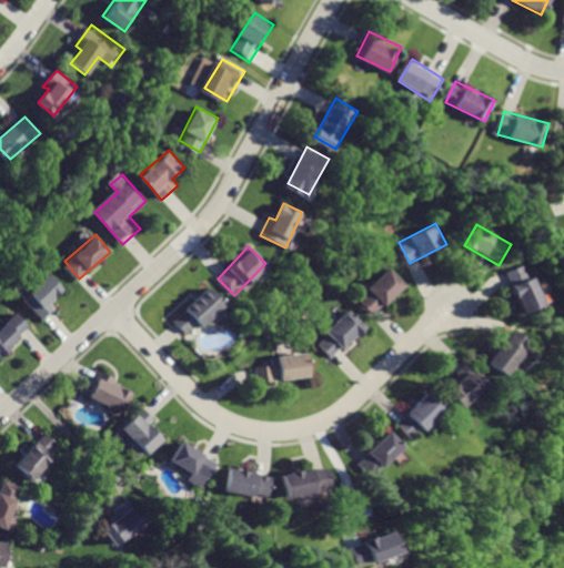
[(507,272),(522,312),(544,304),(530,264),(507,272)]
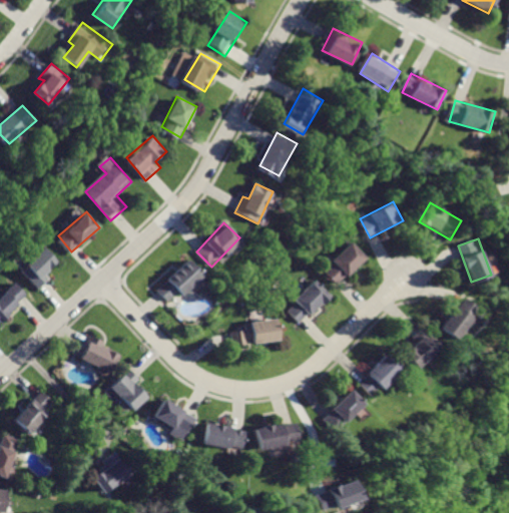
[(354,244),(325,271),(339,286),(368,260),(354,244)]
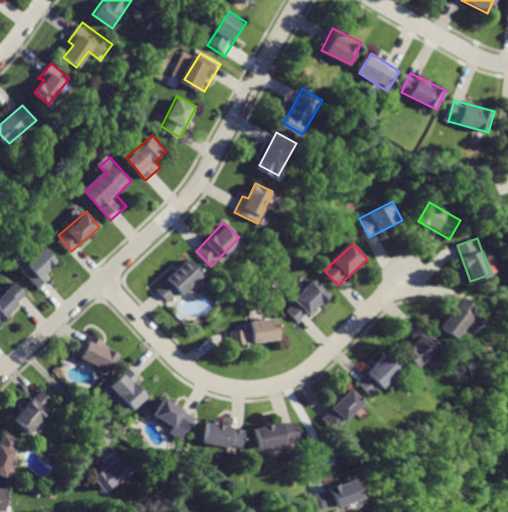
[(46,248),(21,271),(37,289),(53,275),(49,270),(58,262),(46,248)]
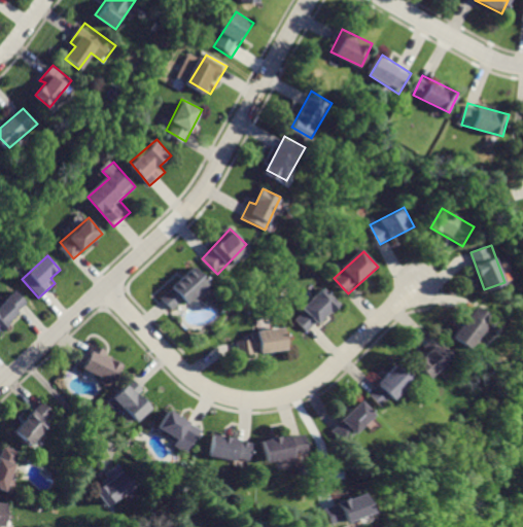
[(192,266),(161,294),(176,311),(207,282),(192,266)]
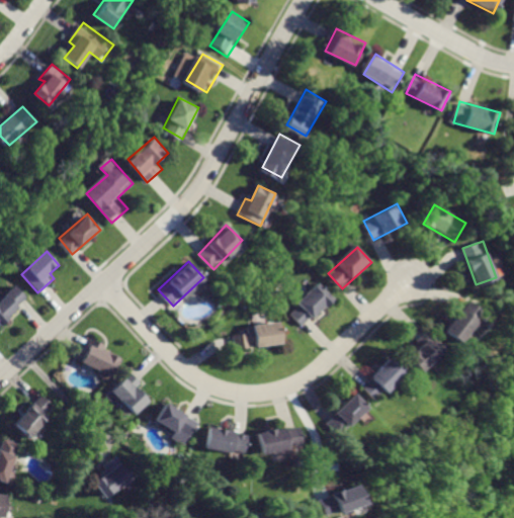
[(13,283),(0,295),(0,324),(1,326),(29,299),(13,283)]
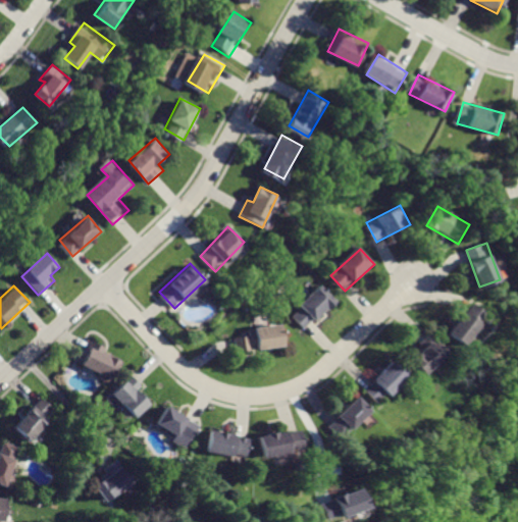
[(321,286),(289,314),(302,330),(334,302),(321,286)]
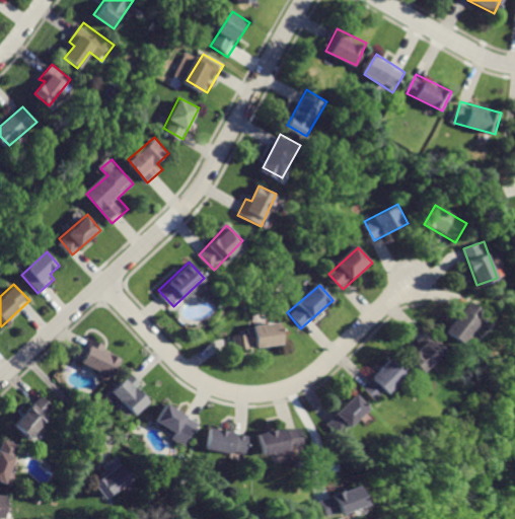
[(470,298),(444,327),(459,342),(486,313),(470,298)]
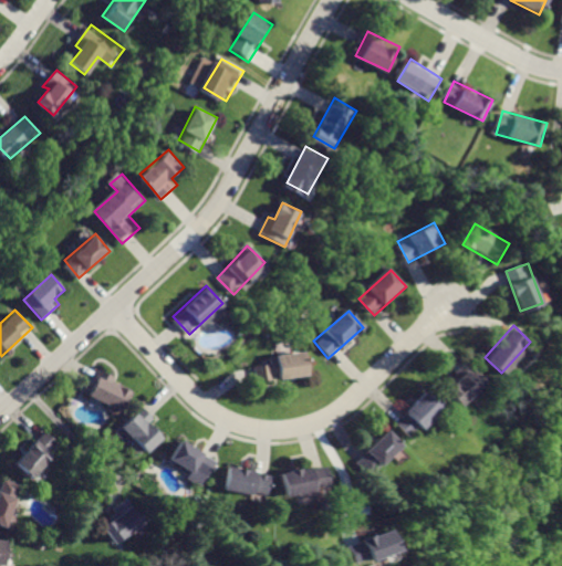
[(250,360),(255,383),(302,375),(299,352),(250,360)]
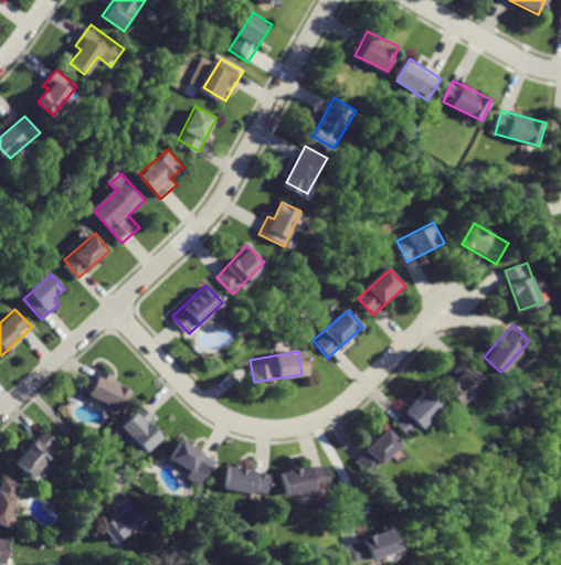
[(442,388),(458,406),(487,380),(466,356),(450,373),(454,377),(442,388)]
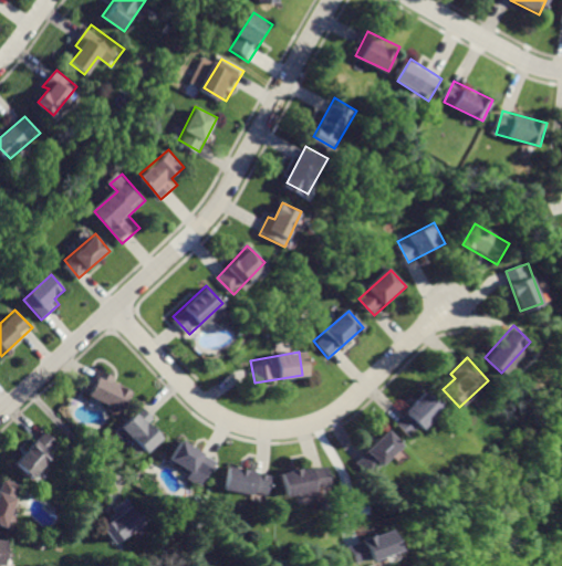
[(100,367),(89,397),(124,409),(131,390),(117,385),(122,374),(100,367)]
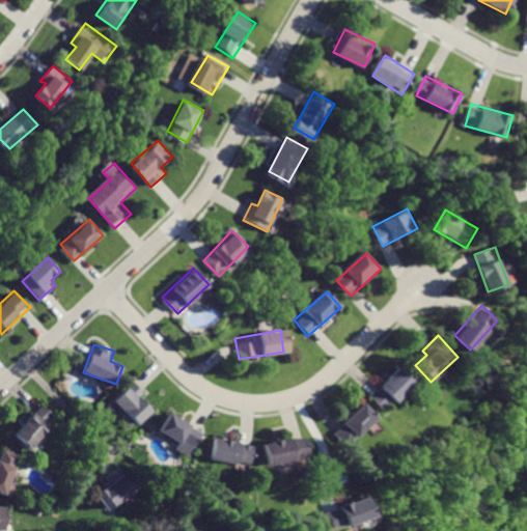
[(365,393),(381,411),(411,384),(395,366),(365,393)]
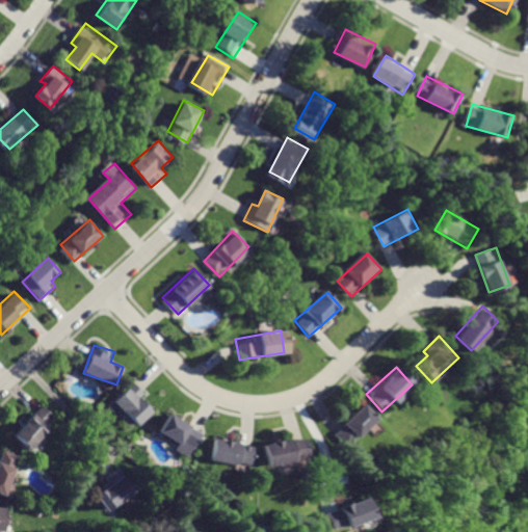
[(133,378),(108,401),(134,429),(153,411),(142,400),(149,395),(133,378)]
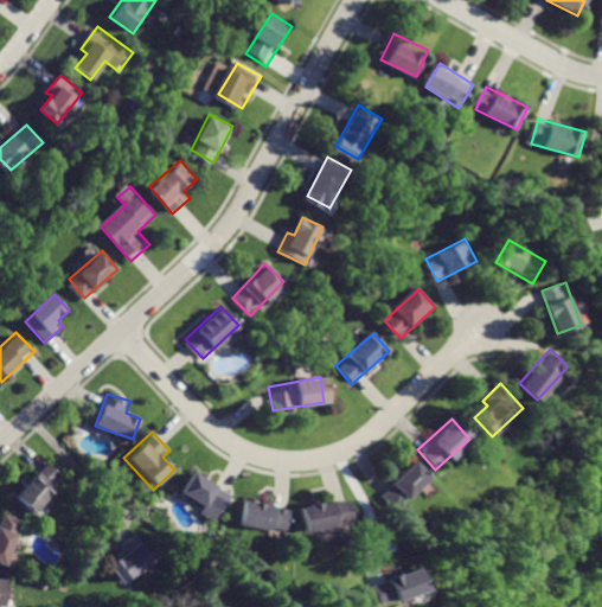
[(380,484),(397,504),(424,479),(408,460),(380,484)]
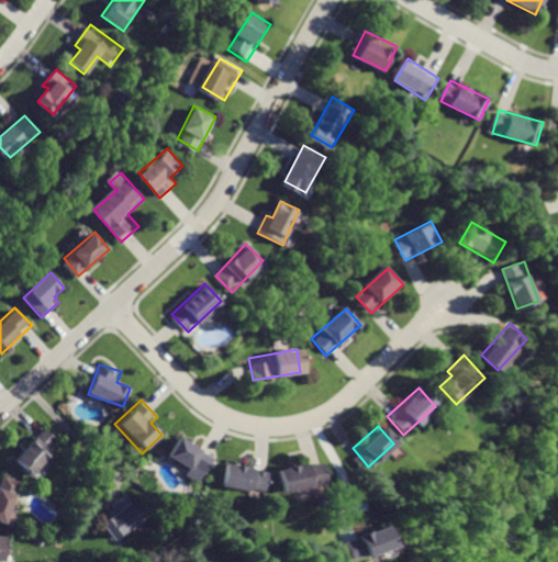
[(46,429),(20,458),(36,473),(54,454),(51,451),(59,441),(46,429)]
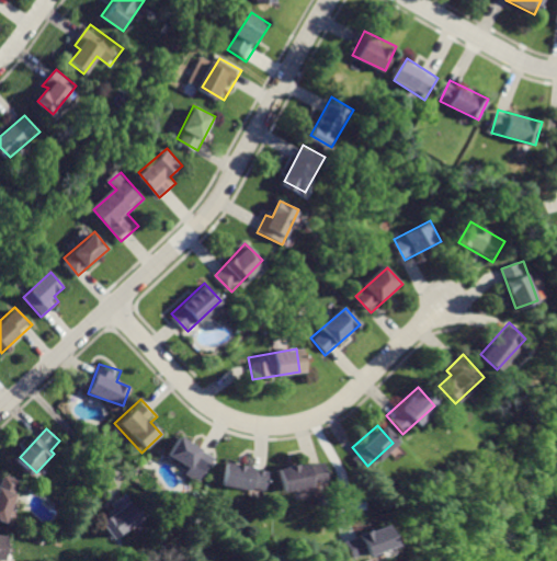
[(181,435),(169,457),(203,476),(215,455),(181,435)]
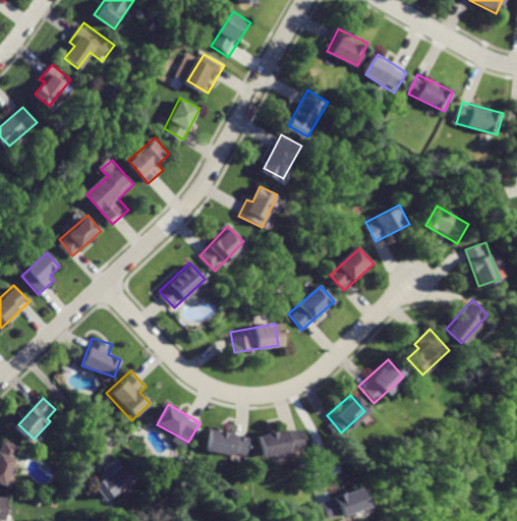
[(212,427),(208,451),(243,457),(247,432),(212,427)]
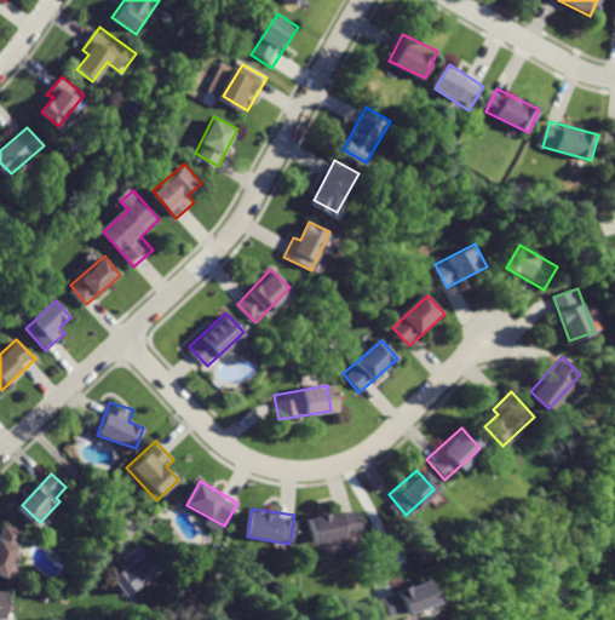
[(304,516),(308,543),(338,539),(337,533),(354,530),(351,509),(304,516)]
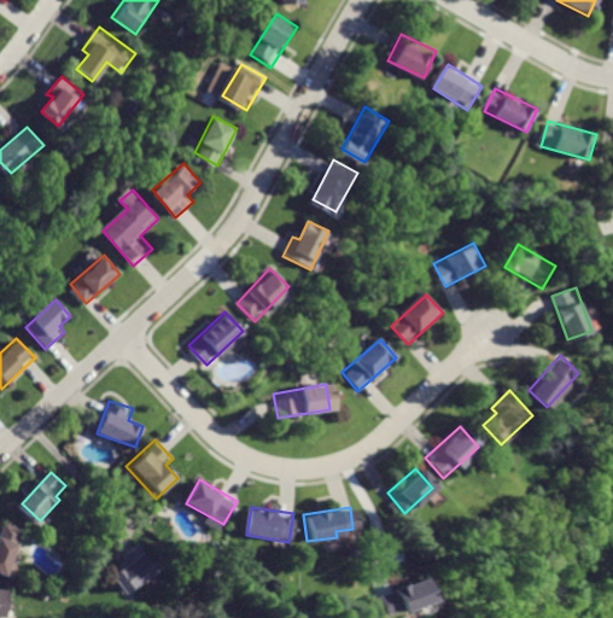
[(6,523),(0,537),(0,570),(15,576),(30,532),(6,523)]
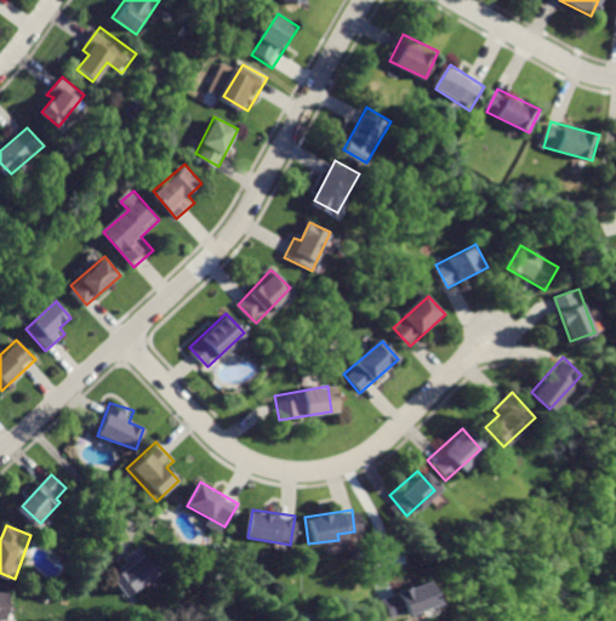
[(141,541),(132,548),(121,557),(130,567),(117,576),(130,593),(161,568),(141,541)]
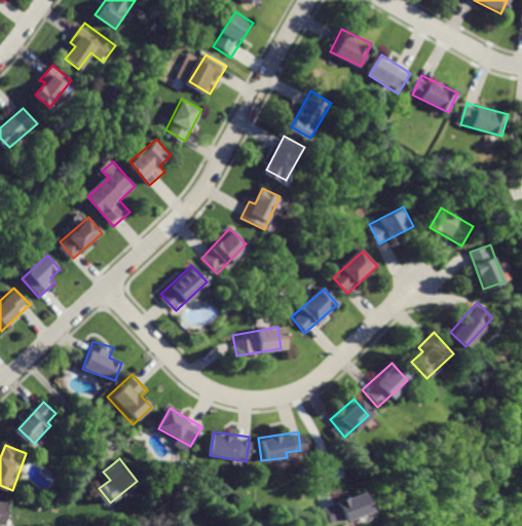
[(318,503),(328,525),(367,510),(357,487),(328,499),(318,503)]
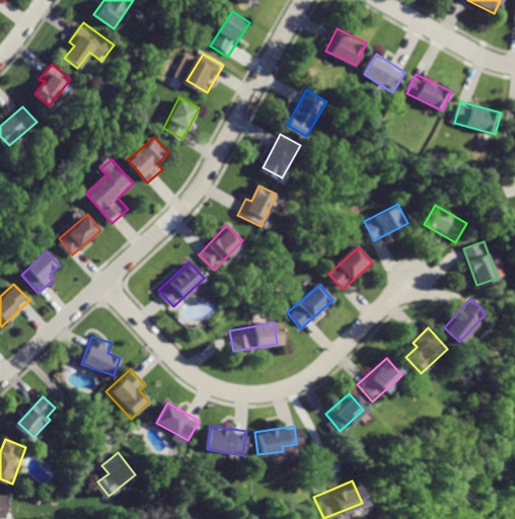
[(0,495),(0,518),(11,518),(13,496),(0,495)]
